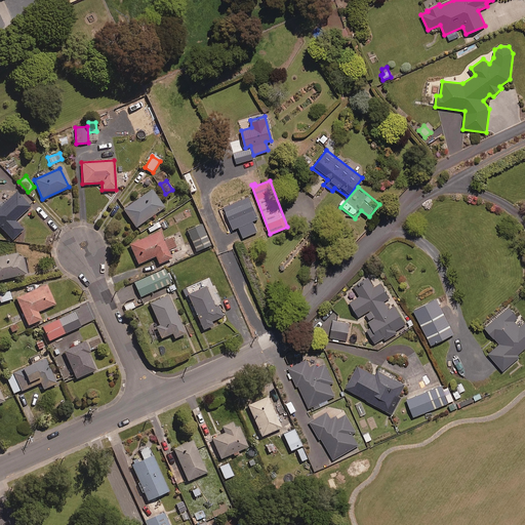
[(164,207),(152,190),(122,209),(134,228),(164,207)]
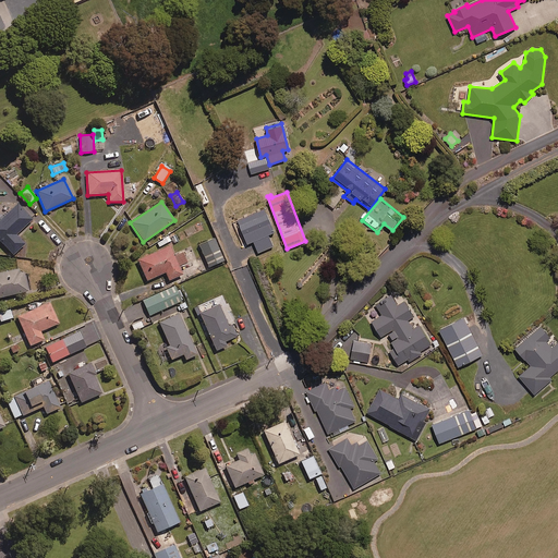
[(31,220),(16,205),(0,219),(0,242),(12,255),(24,244),(15,234),(31,220)]
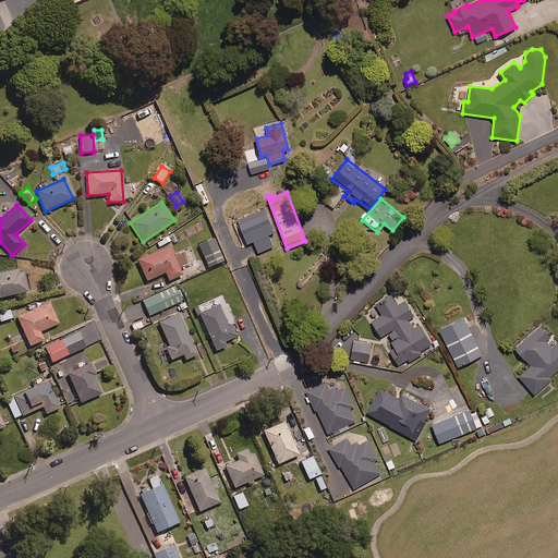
[(278,241),(276,234),(257,241),(259,249),(278,241)]
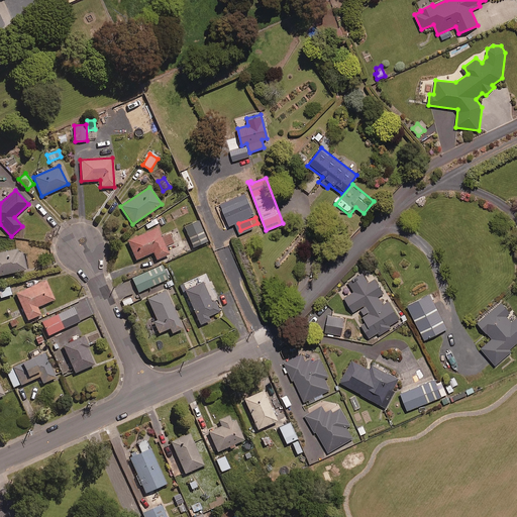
[(207,242),(198,221),(185,227),(193,247),(207,242)]
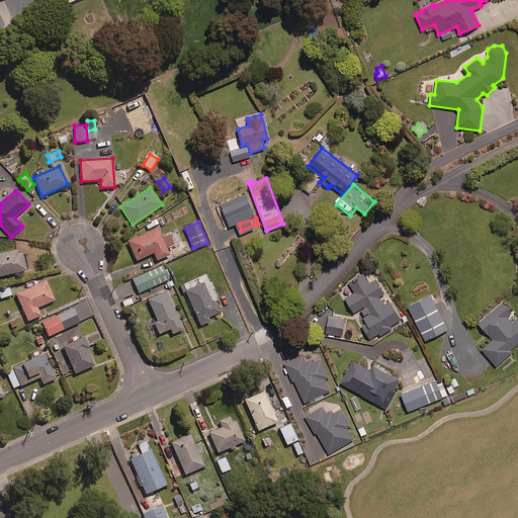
[(168,255),(157,229),(126,242),(135,261),(153,253),(156,261),(168,255)]
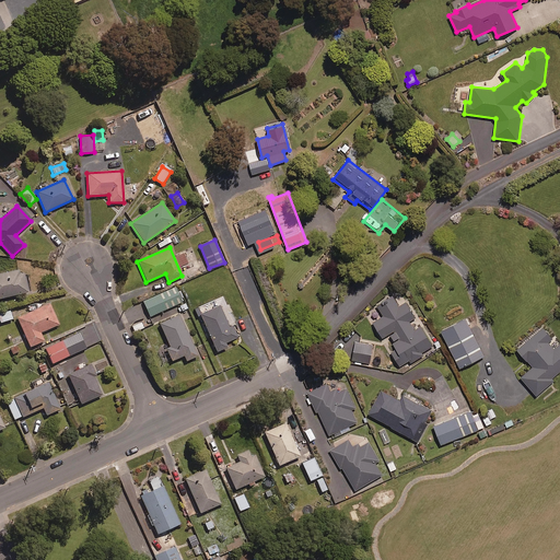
[(0,299),(27,292),(22,271),(18,272),(18,270),(0,273),(0,299)]
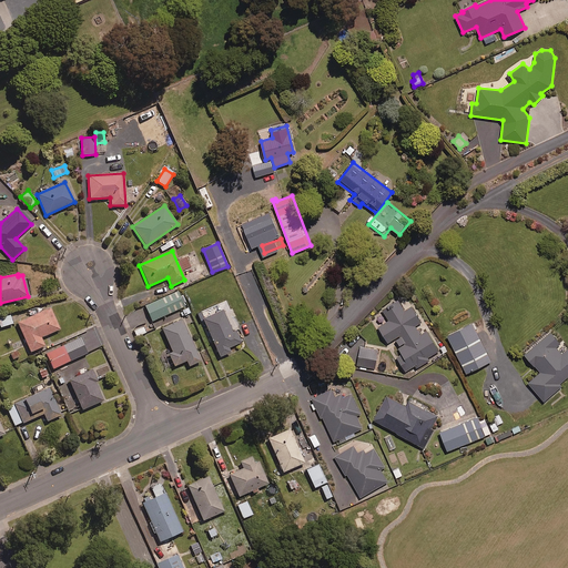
[(151,321),(185,306),(182,296),(180,297),(178,292),(144,306),(151,321)]
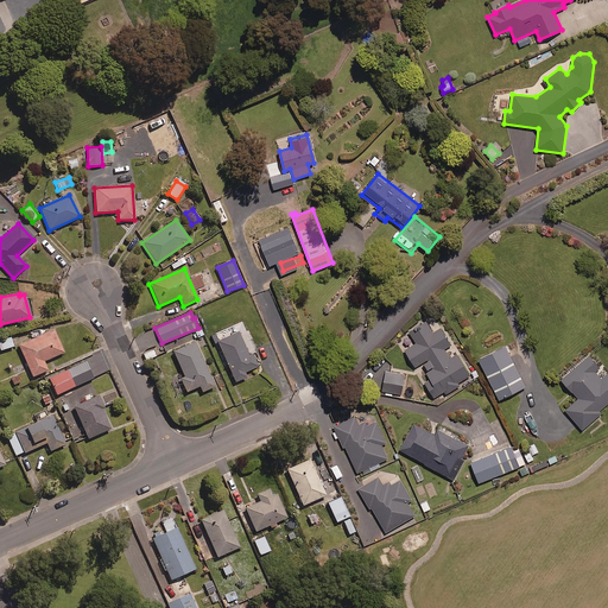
[(201,322),(207,333),(211,330),(214,334),(221,330),(217,322),(220,322),(216,315),(201,322)]
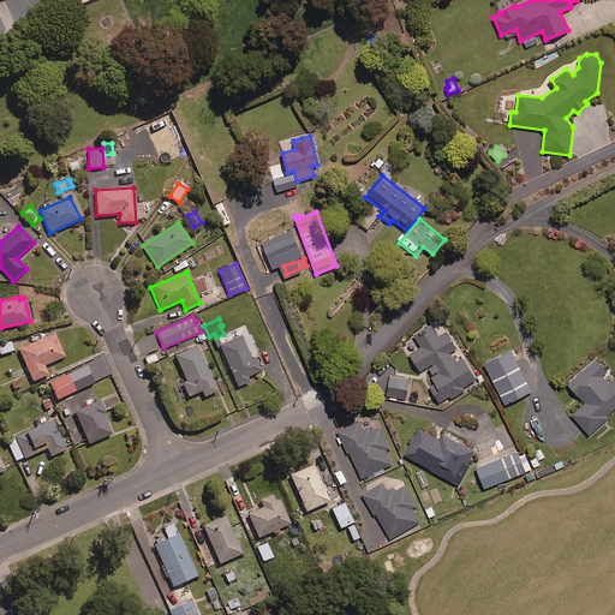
[(439,336),(431,324),(413,335),(422,347),(408,354),(419,371),(427,366),(433,376),(428,380),(441,400),(448,395),(451,399),(465,390),(463,387),(476,378),(463,358),(455,363),(449,353),(457,348),(446,332),(439,336)]
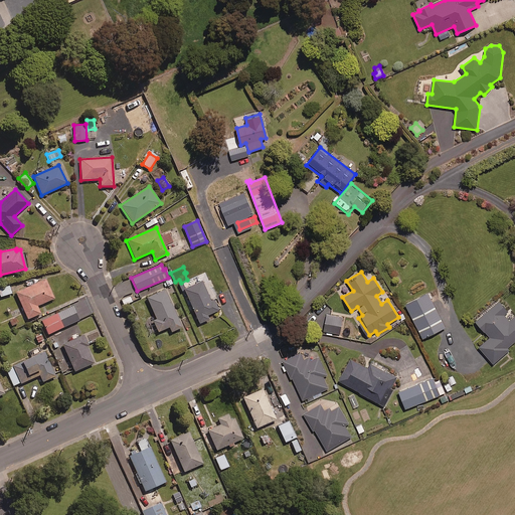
[(52,299),(44,280),(15,293),(27,319),(39,314),(36,306),(52,299)]
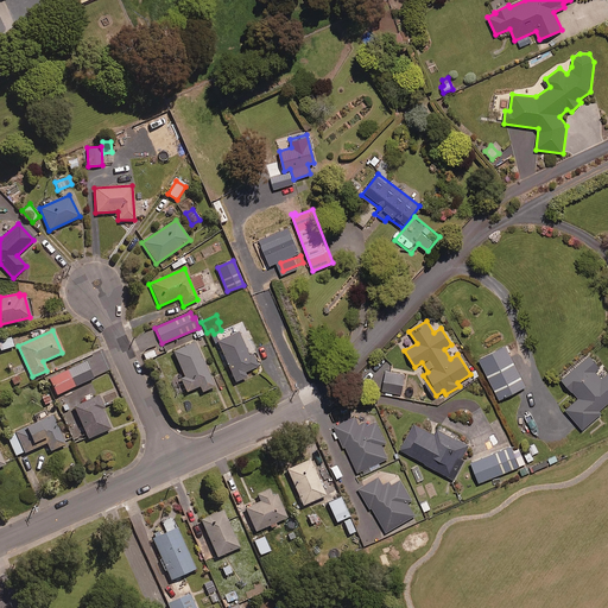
[(247,355),(236,333),(216,342),(235,382),(246,378),(244,373),(258,366),(252,353),(247,355)]
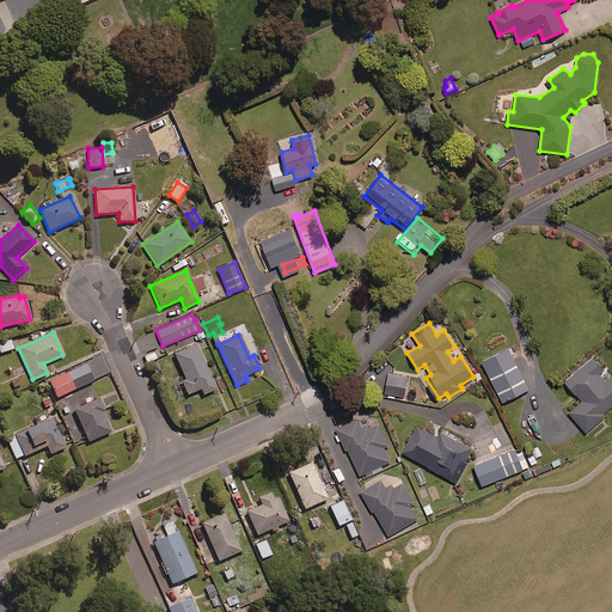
[(13,349),(10,340),(0,342),(0,353),(13,349)]
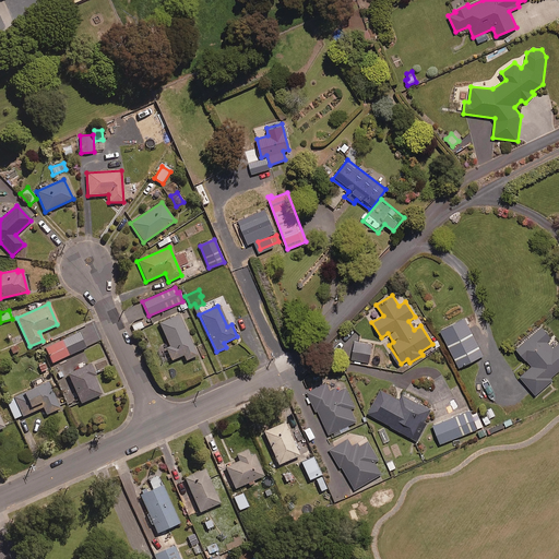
[(167,349),(159,354),(163,361),(171,358),(171,360),(182,355),(185,360),(197,356),(178,314),(158,323),(167,343),(165,344),(167,349)]
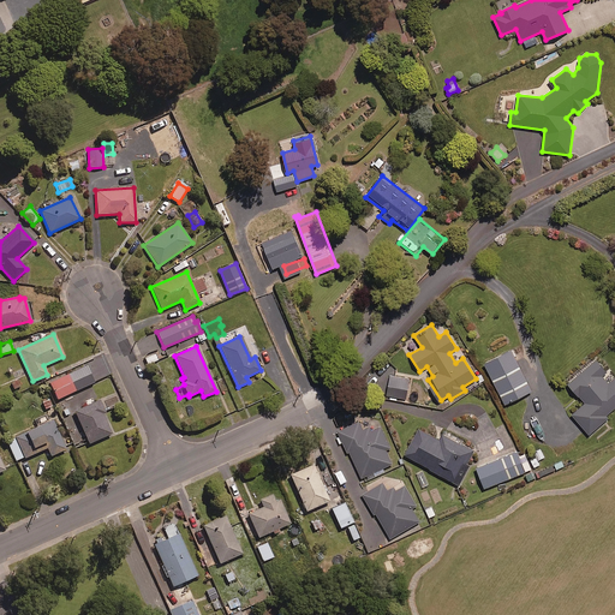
[(531,392),(511,350),(484,363),(505,405),(531,392)]
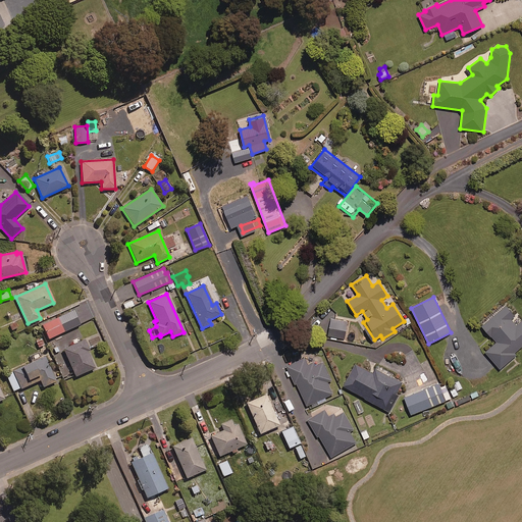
[(90,302),(76,307),(79,312),(92,307),(90,302)]
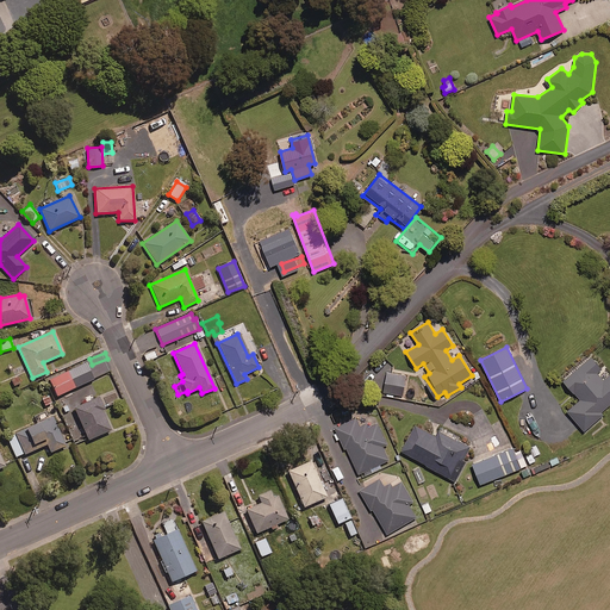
[(602,368),(590,356),(562,381),(580,399),(567,412),(585,431),(603,415),(601,412),(609,404),(609,374),(604,380),(596,373),(602,368)]
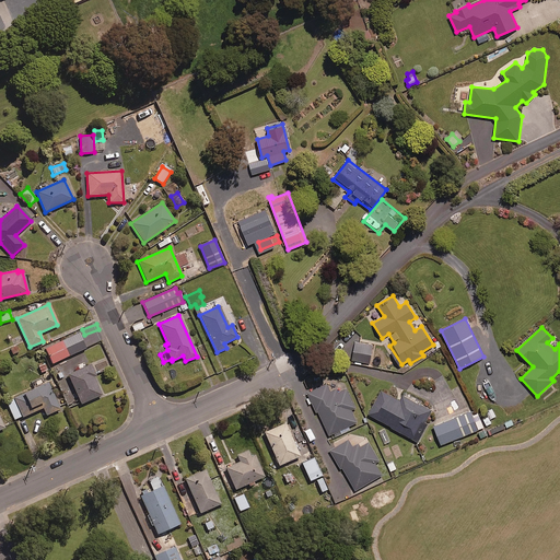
[(84,349),(78,333),(45,348),(51,363),(84,349)]
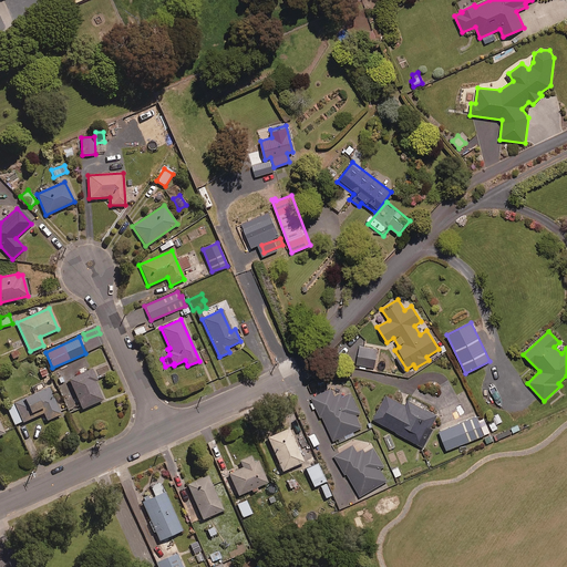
[(364,344),(367,341),(363,337),(347,352),(360,366),(377,351),(371,346),(368,348),(364,344)]
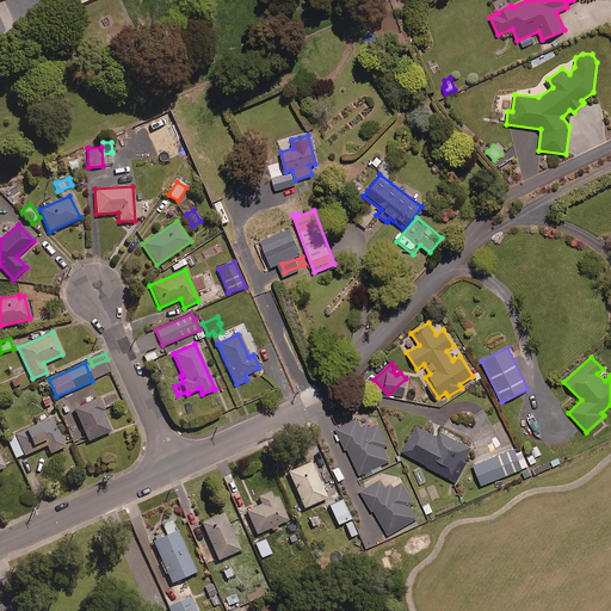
[(104,409),(93,387),(59,402),(78,445),(110,431),(102,411),(104,409)]
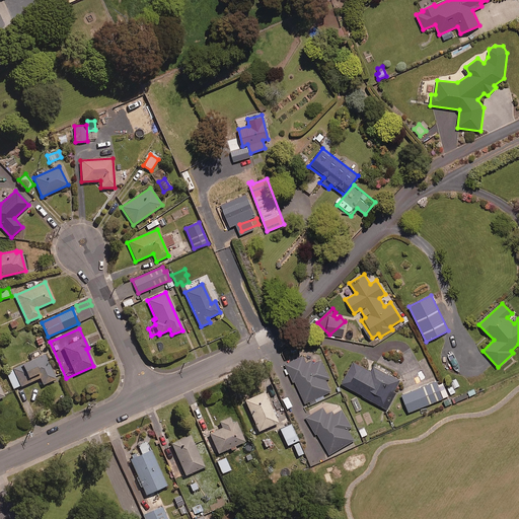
[(99,330),(85,337),(89,347),(103,341),(99,330)]
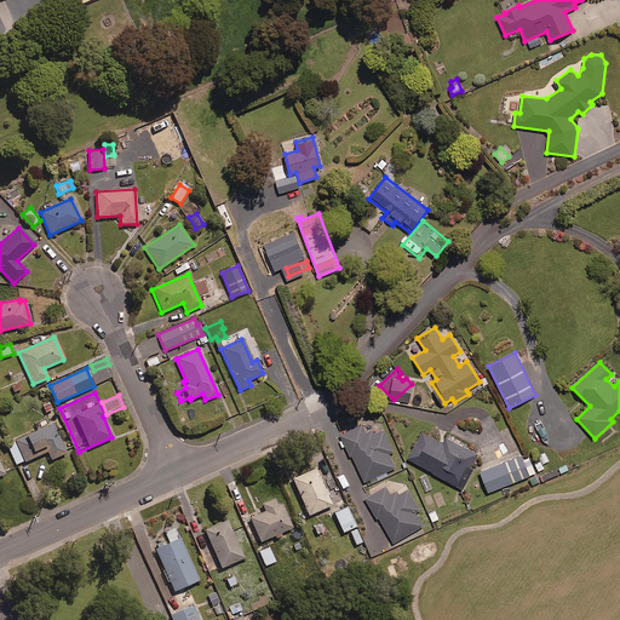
[(65,453),(52,424),(6,445),(16,465),(46,452),(51,460),(65,453)]
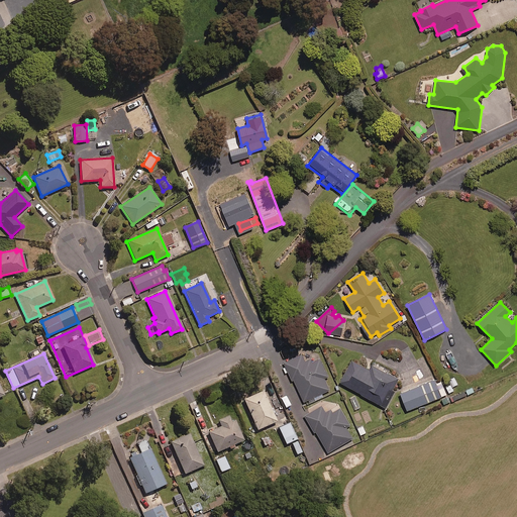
[(294,381),(304,403),(330,391),(325,378),(328,377),(319,355),(305,362),(302,354),(284,362),(292,382),(294,381)]
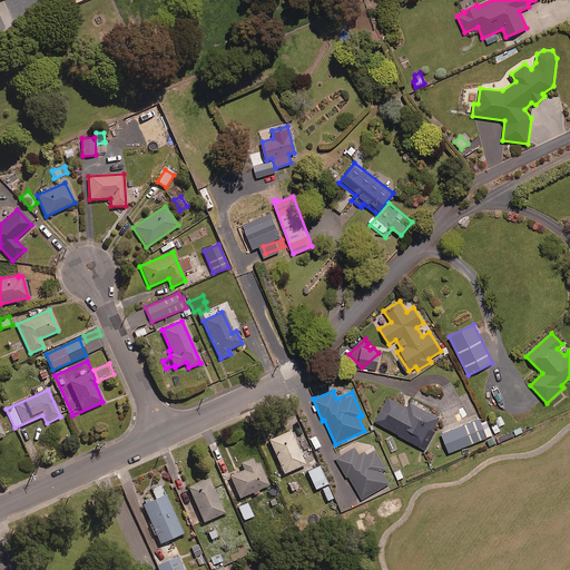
[(406,408),(389,397),(375,421),(425,450),(434,433),(431,431),(439,418),(426,411),(428,408),(412,399),(406,408)]
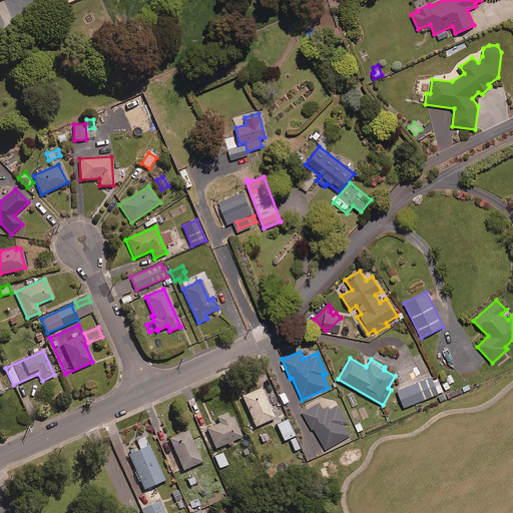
[(433,381),(430,374),(412,381),(413,384),(397,390),(404,407),(443,392),(438,379),(433,381)]
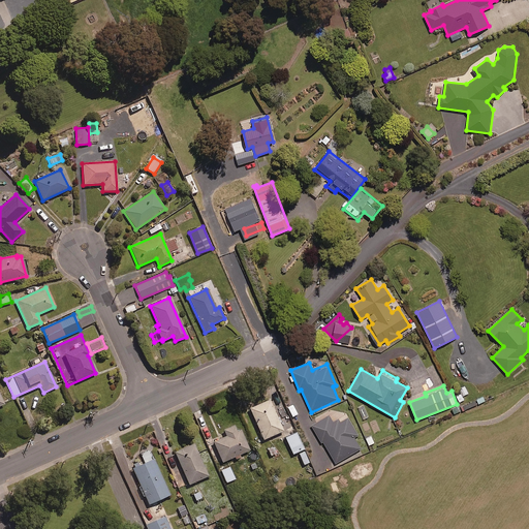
[(283,431),(269,400),(249,408),(262,440),(283,431)]
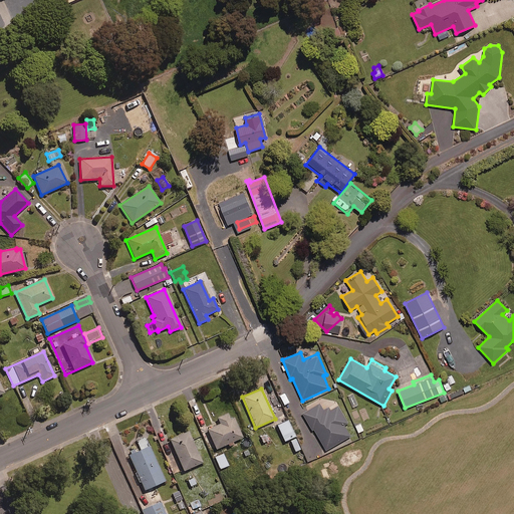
[(323,411),(319,404),(303,413),(313,430),(314,429),(326,450),(350,436),(343,424),(347,422),(338,406),(331,410),(329,407),(323,411)]
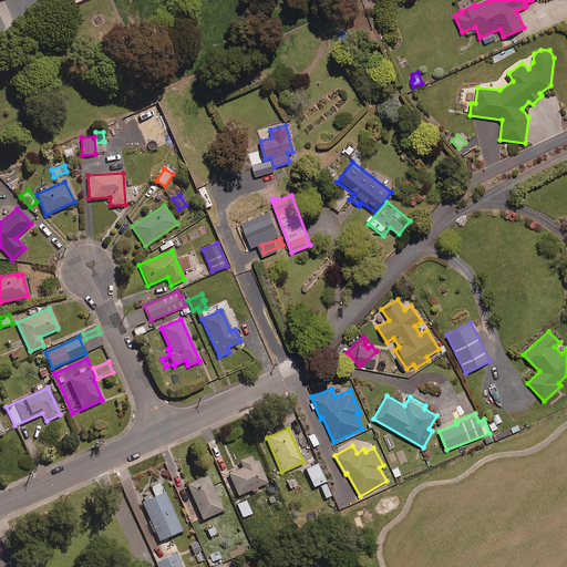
[(237,496),(249,491),(250,493),(258,490),(257,487),(266,483),(257,462),(254,463),(250,456),(238,461),(240,467),(227,473),(237,496)]
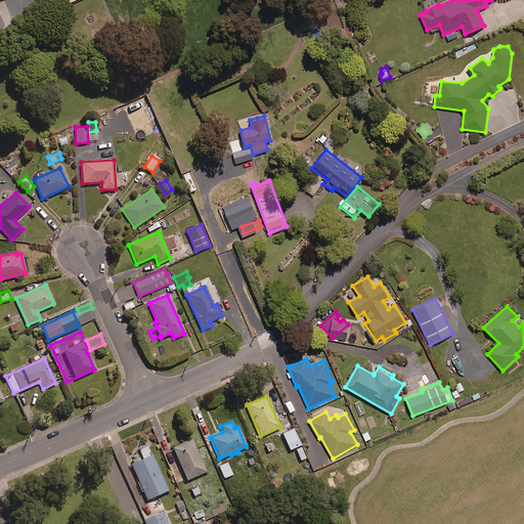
[(301,445),(294,429),(281,434),(289,450),(301,445)]
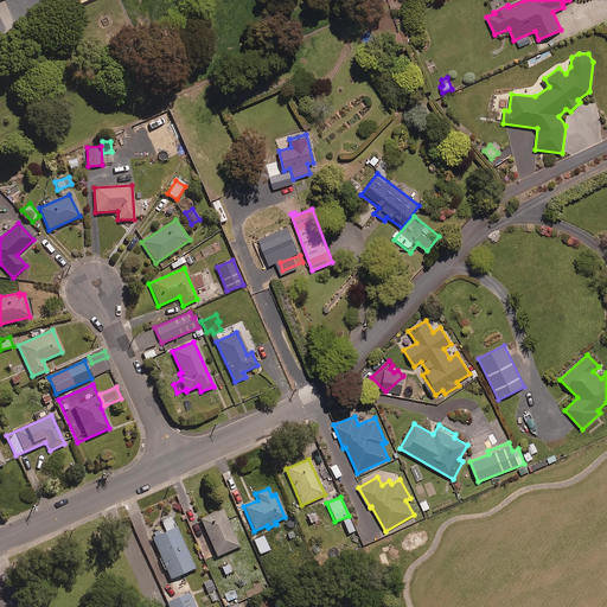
[(238,547),(222,510),(199,519),(216,556),(238,547)]
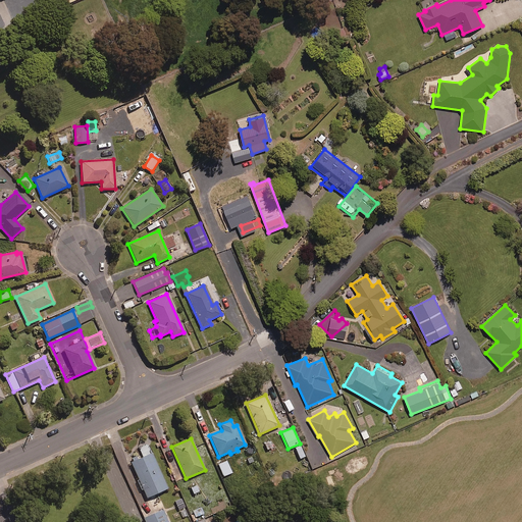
[(166,489),(148,446),(140,450),(144,457),(131,462),(146,498),(166,489)]
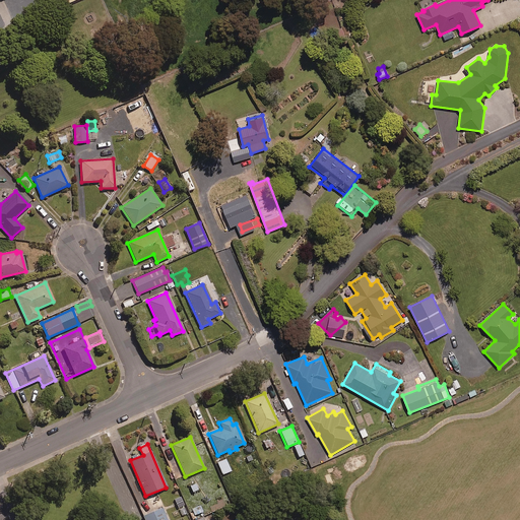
[(231,471),(224,459),(216,463),(222,474),(231,471)]
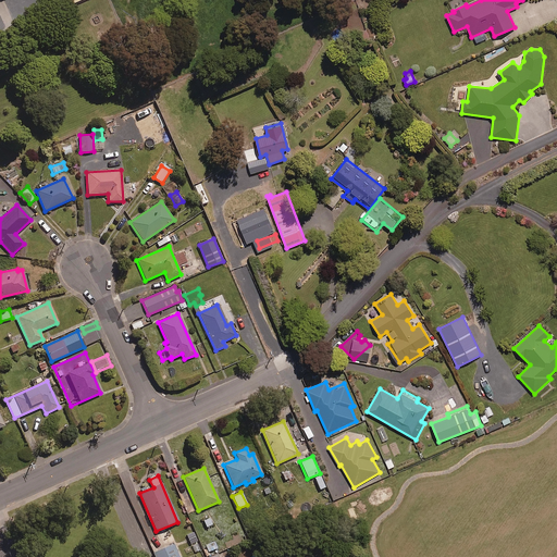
[(178,556),(173,544),(153,554),(155,556),(178,556)]
